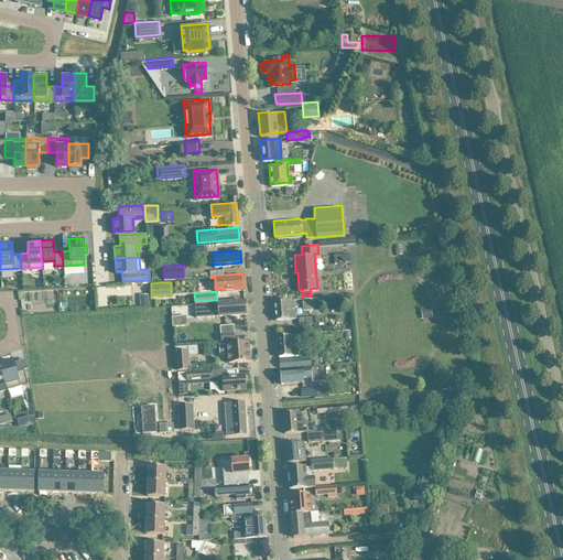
[(293,297),(284,298),(273,299),(274,318),(294,315),(294,303),(296,303),(296,301),(293,302),(293,297)]
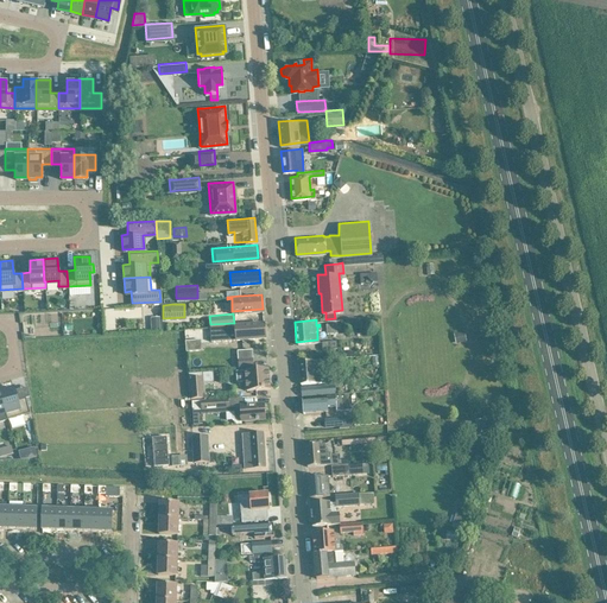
[(335,321),(324,322),(326,331),(336,330),(336,327),(342,325),(341,319),(335,321)]
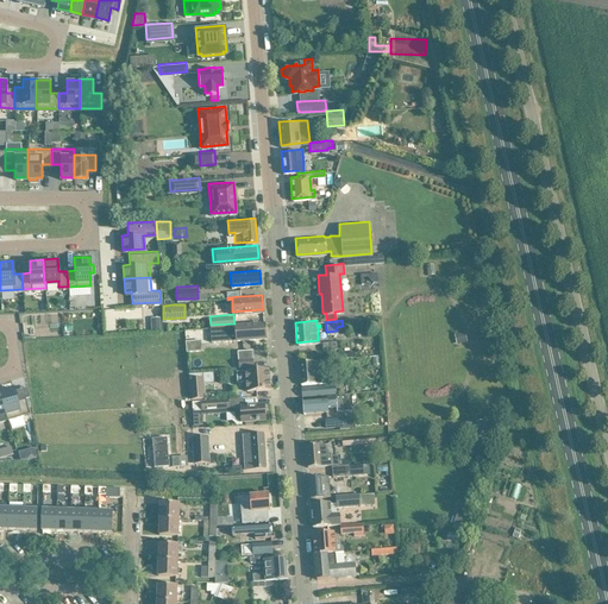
[(237,338),(265,335),(264,322),(236,325),(237,338)]
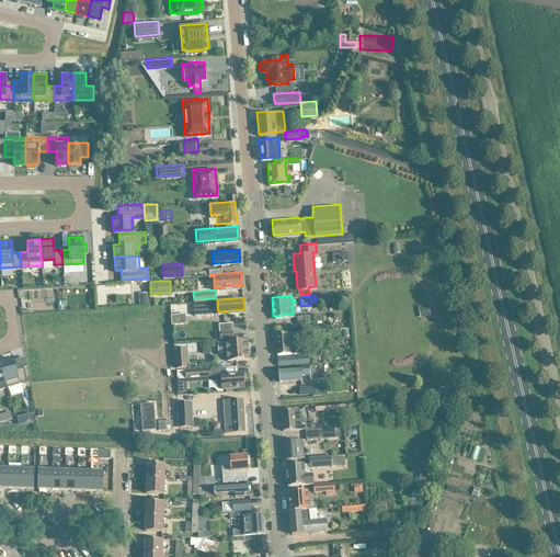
[(195,314),(218,311),(217,299),(194,300),(195,314)]
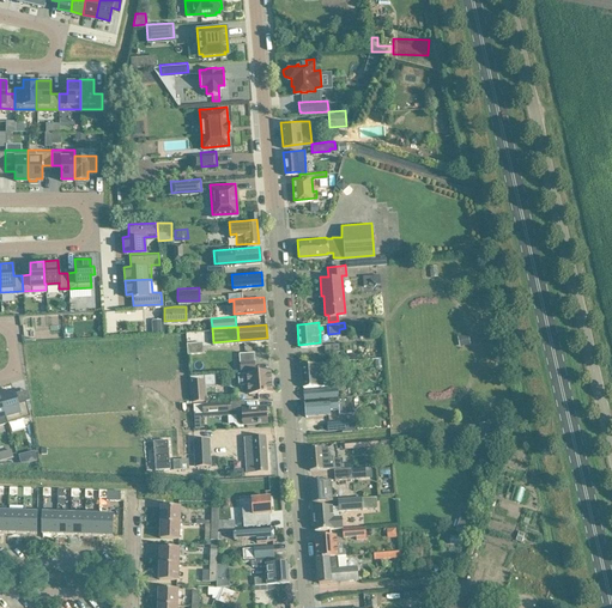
[(470,339),(470,335),(455,338),(456,350),(467,348),(466,339),(470,339)]
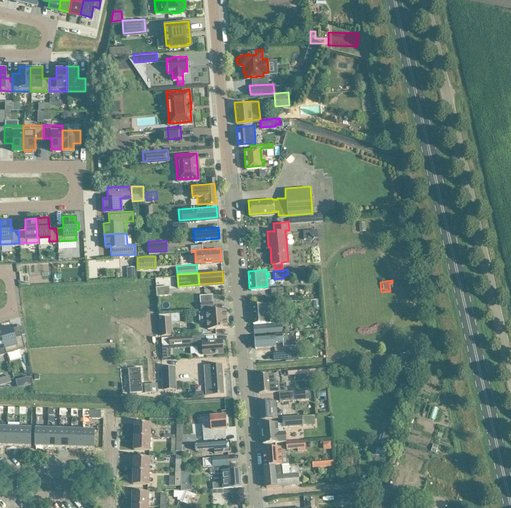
[(156,293),(169,292),(169,284),(155,285),(156,293)]
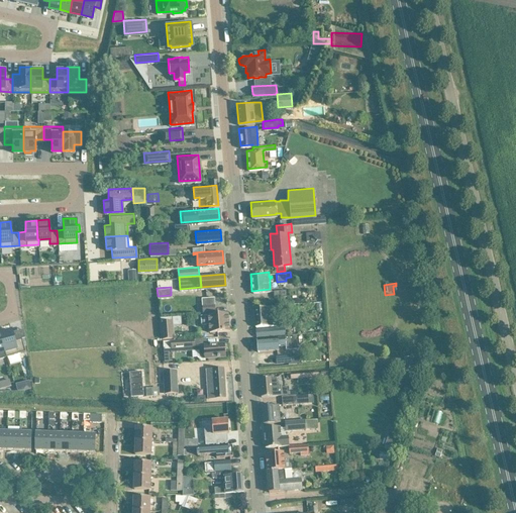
[(213,295),(201,296),(201,303),(202,311),(214,310),(214,302),(213,295)]
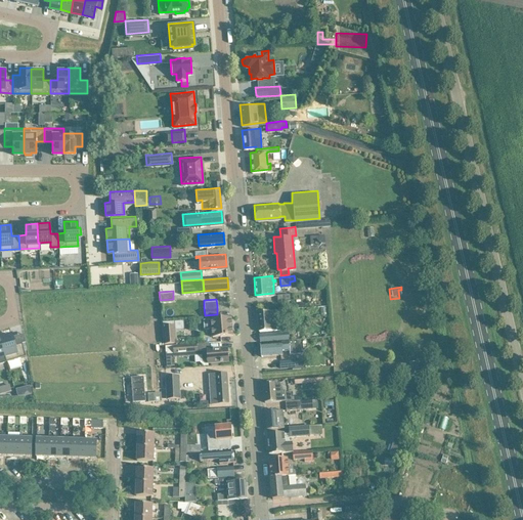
[(275,308),(267,309),(257,309),(258,329),(276,328),(275,308)]
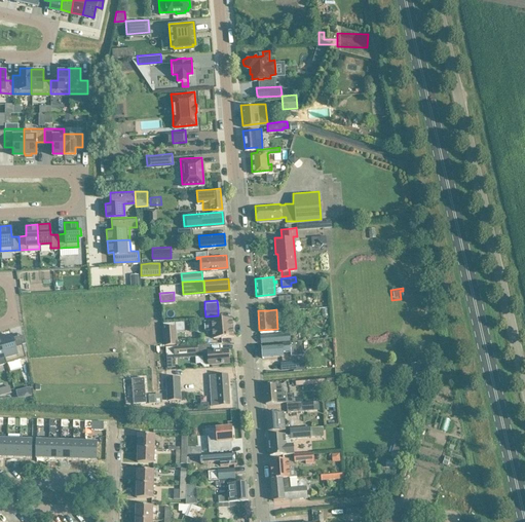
[(232,334),(230,317),(203,319),(203,328),(212,328),(213,336),(232,334)]
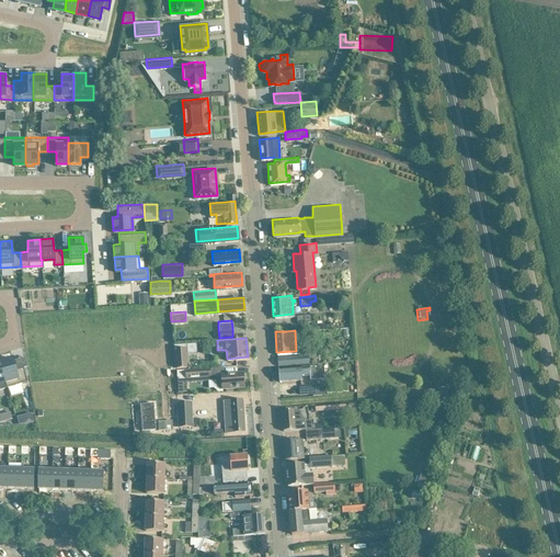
[(186,347),(173,348),(173,365),(187,364),(186,347)]
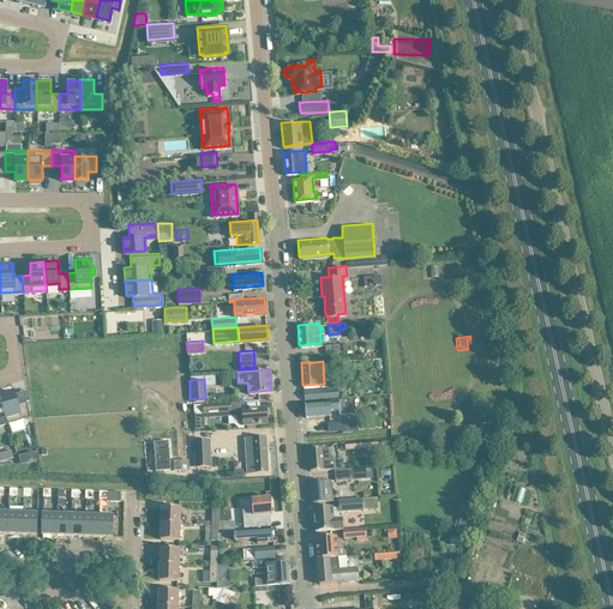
[(318,387),(302,389),(304,397),(319,396),(337,393),(336,385),(318,387)]
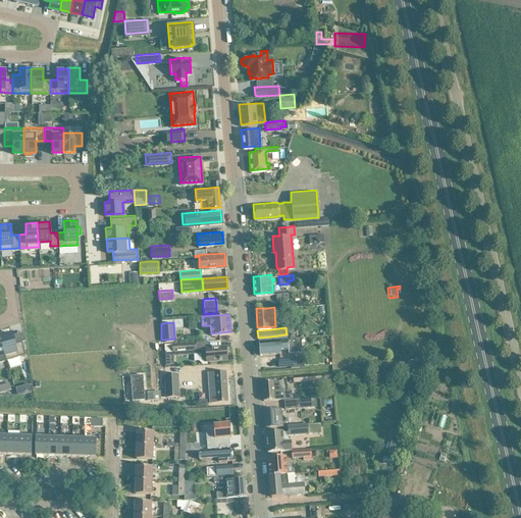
[(11,331),(0,334),(0,338),(4,352),(6,358),(24,352),(21,340),(14,342),(11,331)]
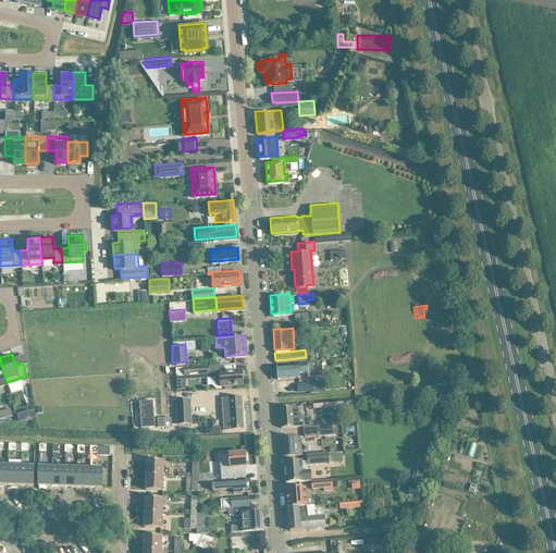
[(286,364),(275,365),(276,377),(287,376),(299,375),(298,370),(306,370),(307,373),(319,372),(318,359),(300,361),(300,360),(299,360),(299,361),(298,361),(298,363),(286,364)]
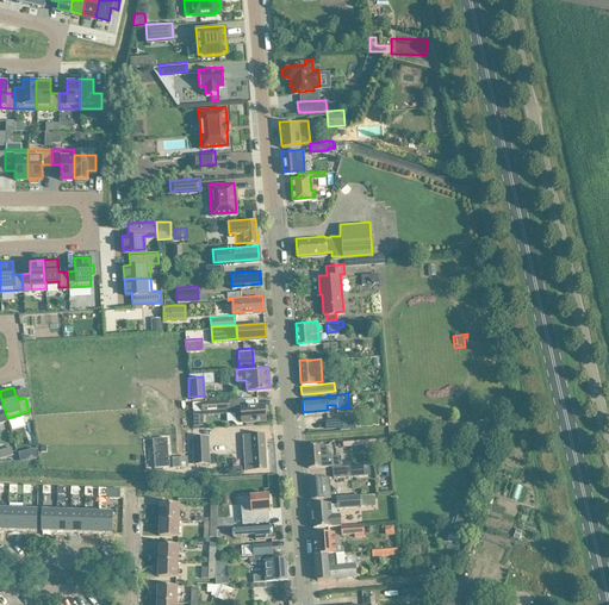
[(203,399),(192,399),(193,423),(202,423),(202,412),(206,412),(206,409),(225,407),(225,411),(227,418),(235,418),(237,419),(253,418),(265,418),(263,403),(252,403),(243,404),(242,395),(228,397),(228,403),(204,404),(203,399)]
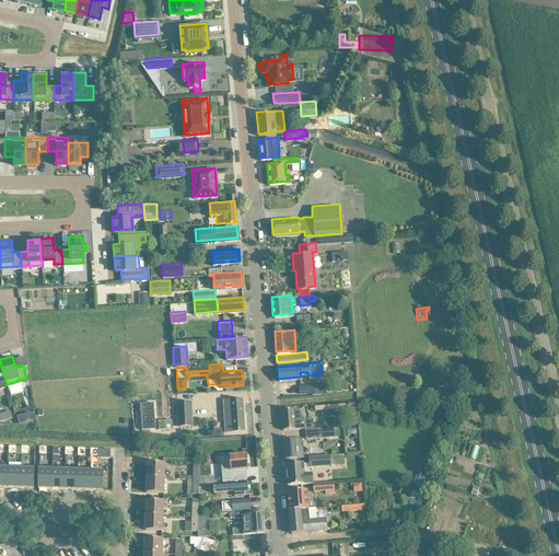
[(451,382),(438,384),(439,397),(452,395),(451,382)]
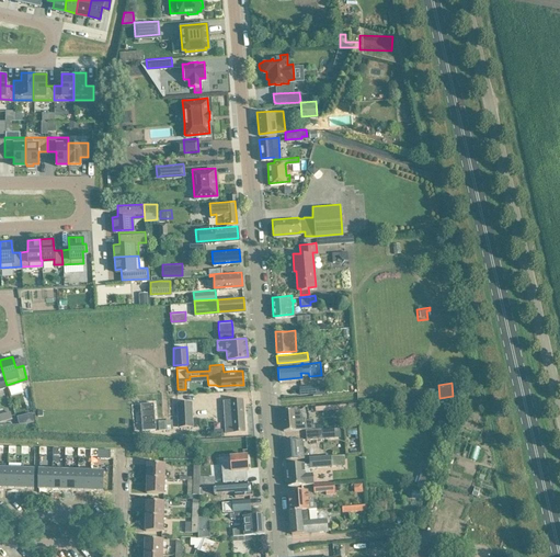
[(241,398),(230,398),(223,399),(224,430),(243,429),(241,398)]
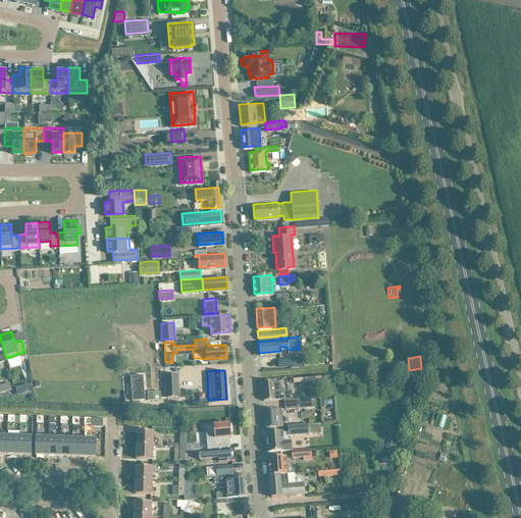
[(142,372),(129,373),(132,398),(144,397),(142,372)]
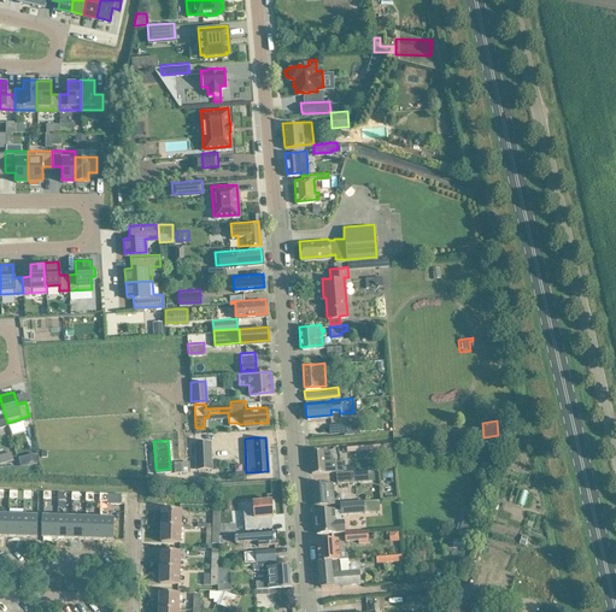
[(210,440),(193,441),(194,466),(211,466),(210,440)]
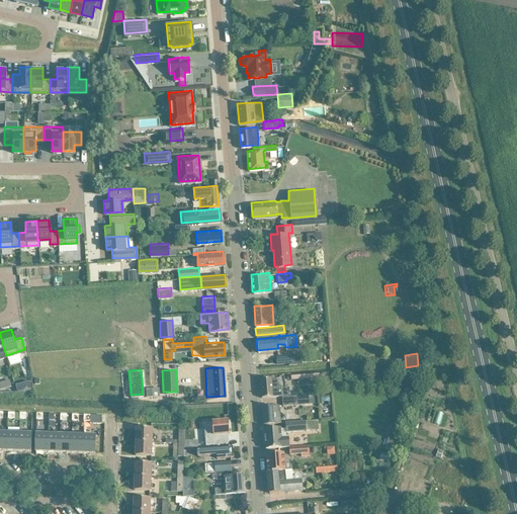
[(276,375),(269,376),(259,376),(261,396),(289,393),(288,384),(280,384),(280,383),(276,384),(276,375)]
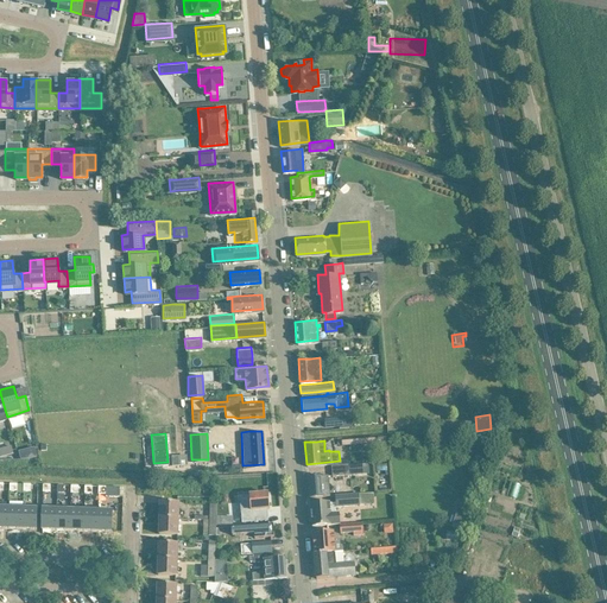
[(170,452),(171,463),(187,462),(185,451),(170,452)]
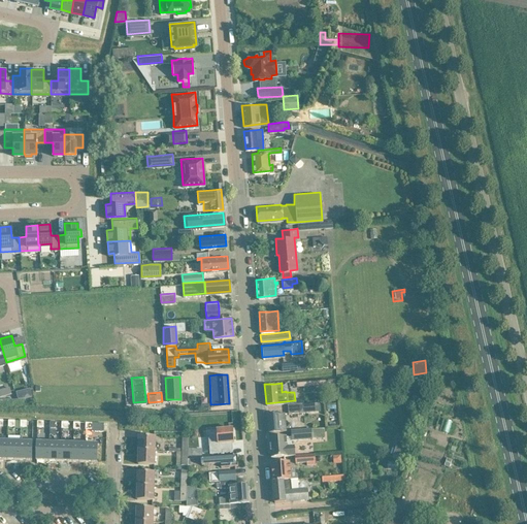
[(302,402),(302,401),(287,402),(288,412),(302,411),(302,408),(322,407),(321,401),(302,402)]
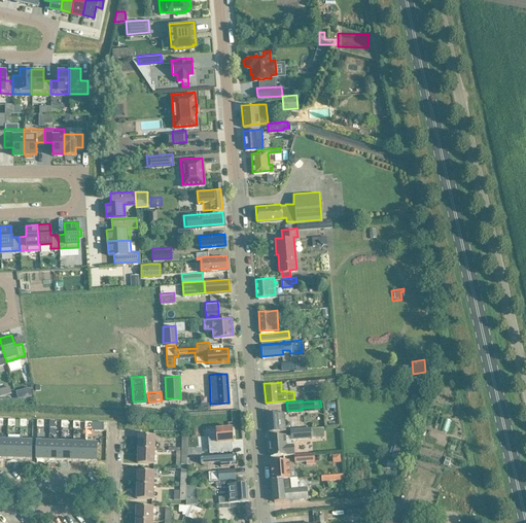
[(283,411),(276,411),(266,412),(268,429),(284,428),(283,411)]
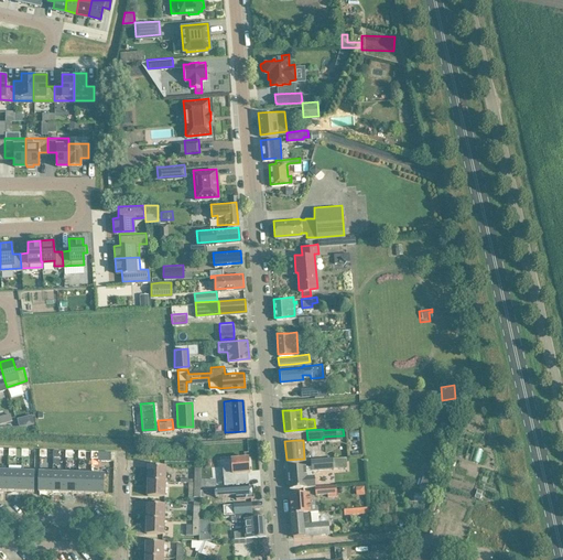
[(90,449),(90,455),(97,455),(97,458),(109,459),(110,450),(90,449)]
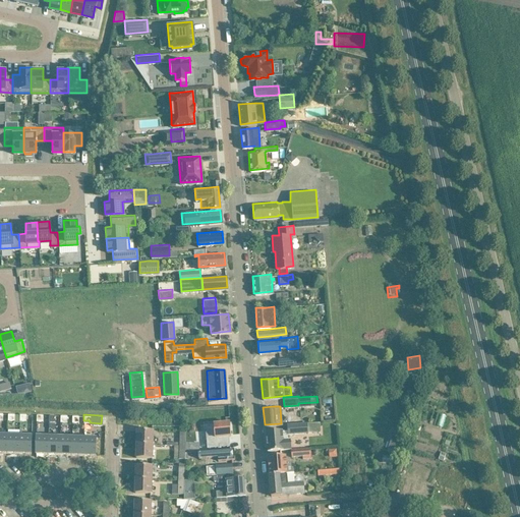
[(229,420),(205,422),(207,446),(229,444),(228,434),(230,434),(229,420)]
